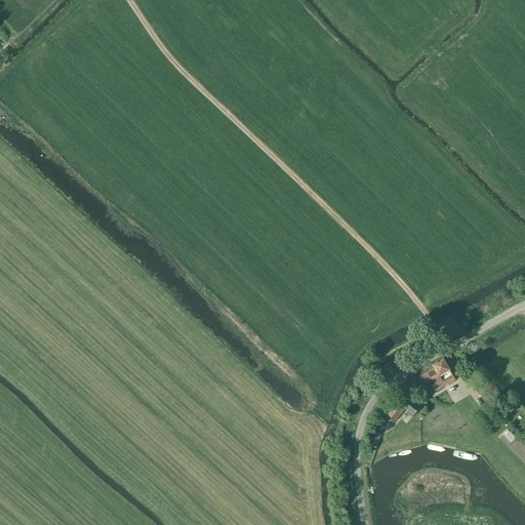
[(455,380),(443,359),(432,365),(431,364),(395,385),(400,394),(418,384),(420,386),(422,385),(428,382),(434,392),(455,380)]
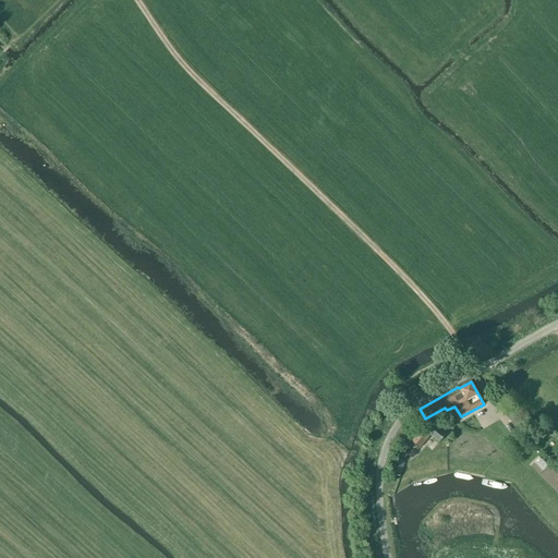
[(510,421),(519,413),(511,403),(501,411),(510,421)]
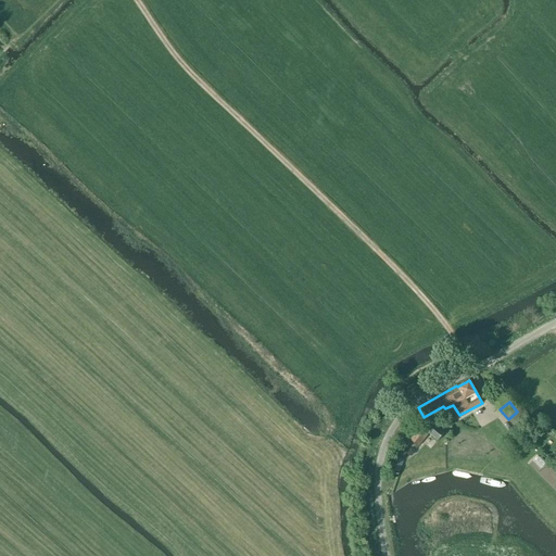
[(447,433),(452,428),(441,418),(437,425),(447,433)]
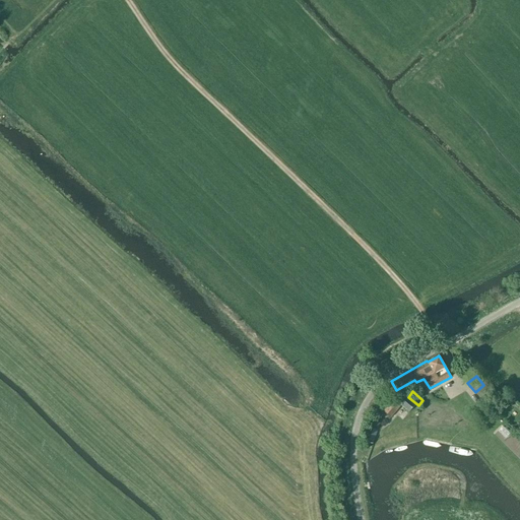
[(414,406),(404,396),(398,403),(396,401),(395,403),(392,400),(382,410),(389,416),(400,405),(408,413),(414,406)]
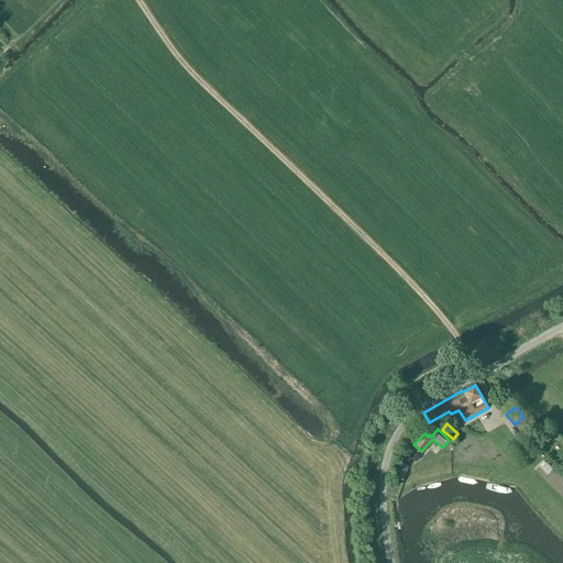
[(409,466),(399,463),(395,475),(405,478),(409,466)]
